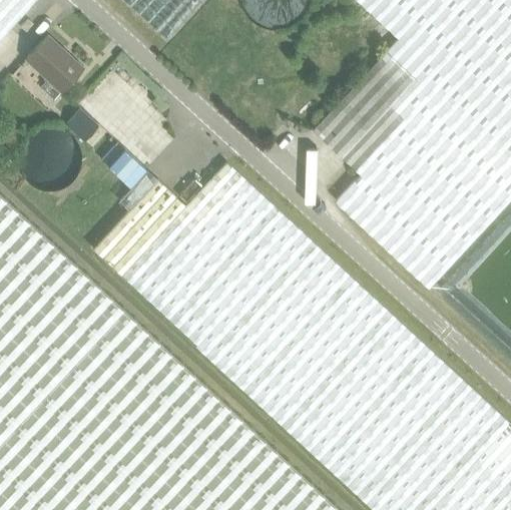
[(0,0),(0,43),(38,0),(0,0)]
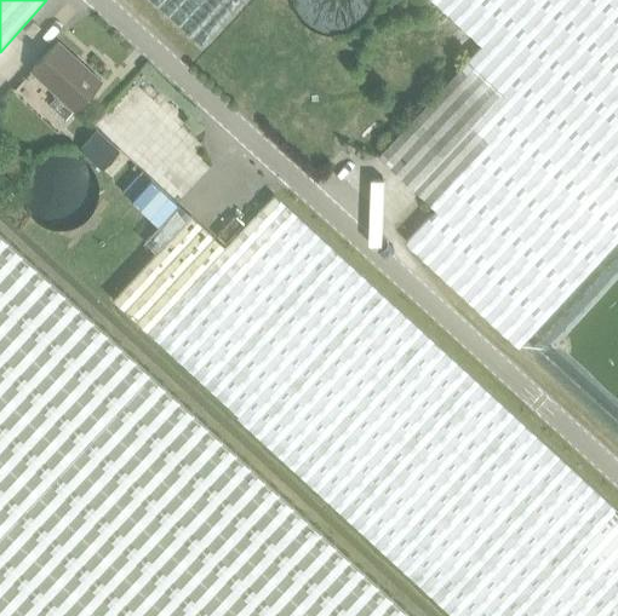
[(148,0),(204,51),(250,0),(148,0)]
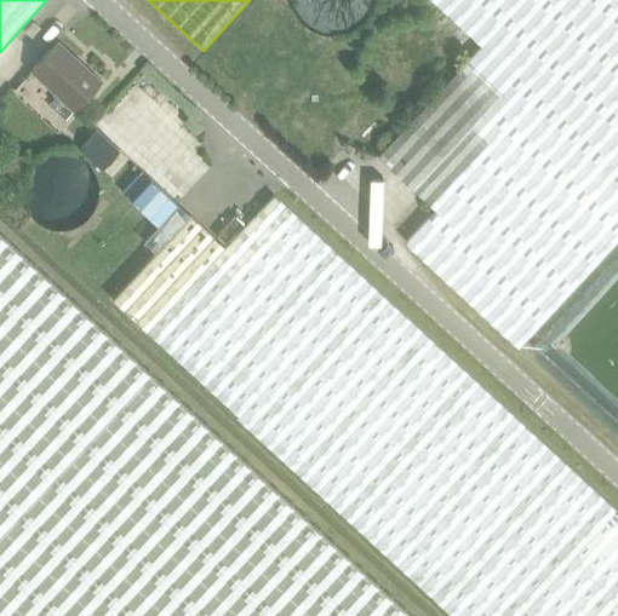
[(310,30),(324,36),(337,40),(352,38),(365,32),(376,22),(382,9),(383,0),(293,0),(295,6),(301,19),(310,30)]
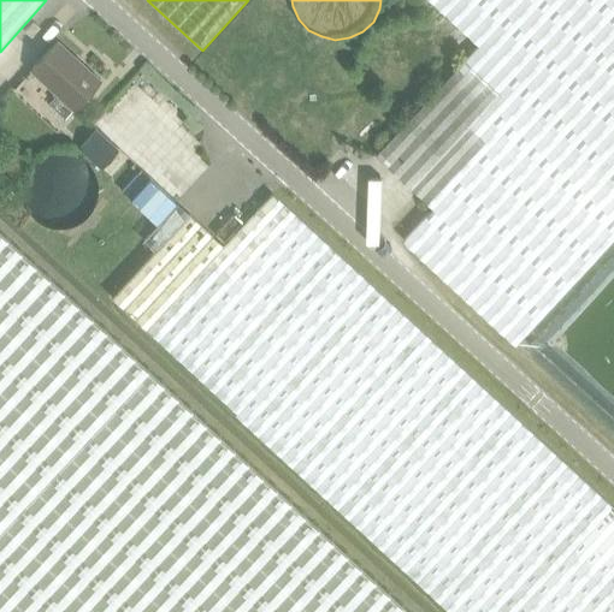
[(613,0),(430,0),(480,46),(465,61),(521,114),(435,211),(405,244),(501,334),(515,348),(613,241),(613,0)]
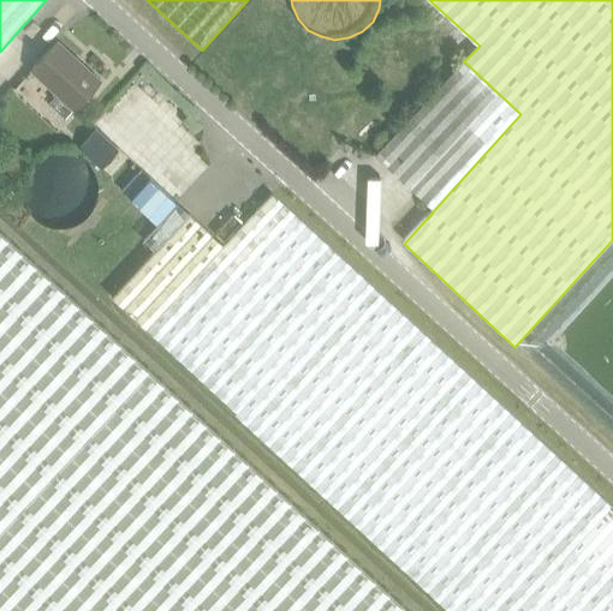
[(42,31),(36,25),(28,35),(34,41),(42,31)]
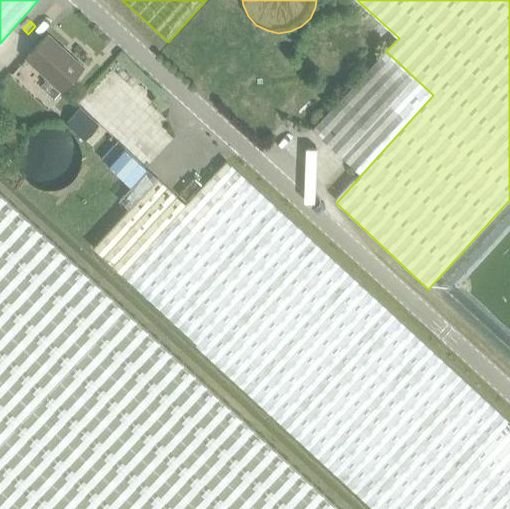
[(380,25),(369,37),(380,48),(392,37),(391,36),(380,25)]
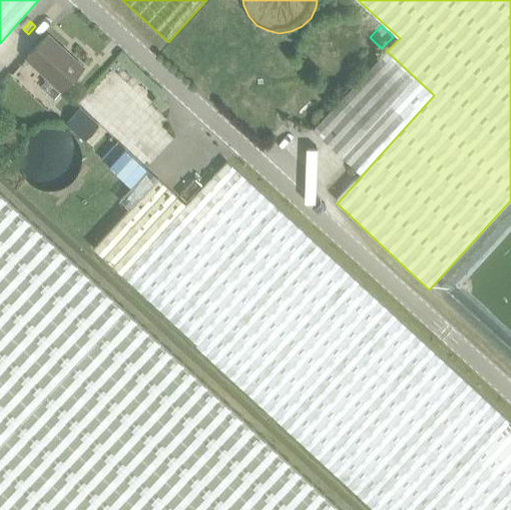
[(49,38),(28,61),(50,81),(43,88),(56,99),(83,69),(49,38)]
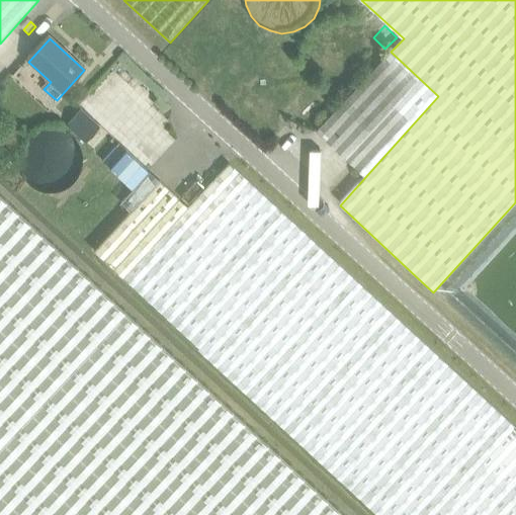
[(317,132),(365,177),(438,96),(391,52),(317,132)]
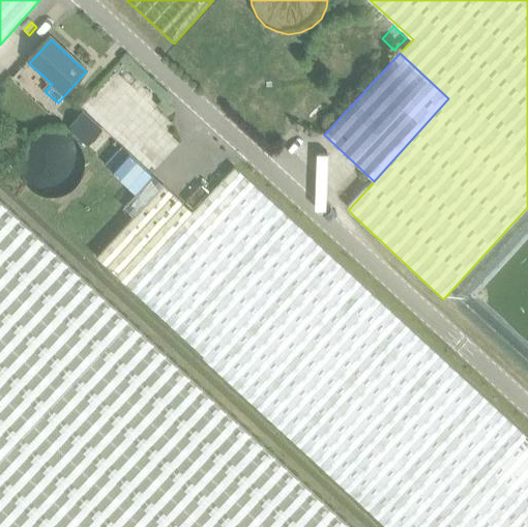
[(69,130),(88,148),(103,130),(85,115),(69,130)]
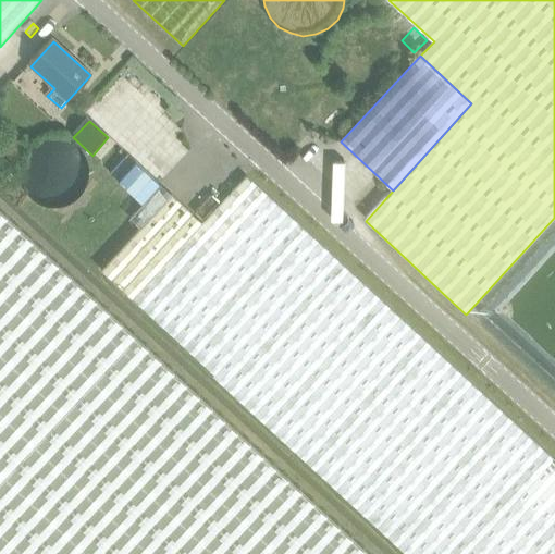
[(78,164),(78,163),(78,158),(76,152),(71,145),(68,142),(62,138),(57,136),(52,135),(46,136),(41,137),(36,139),(33,143),(29,146),(26,151),(24,157),(23,162),(23,169),(25,173),(27,177),(31,182),(34,185),(40,189),(46,191),(50,192),(54,192),(61,189),(65,187),(70,184),(73,180),(76,175),(78,170),(78,164)]
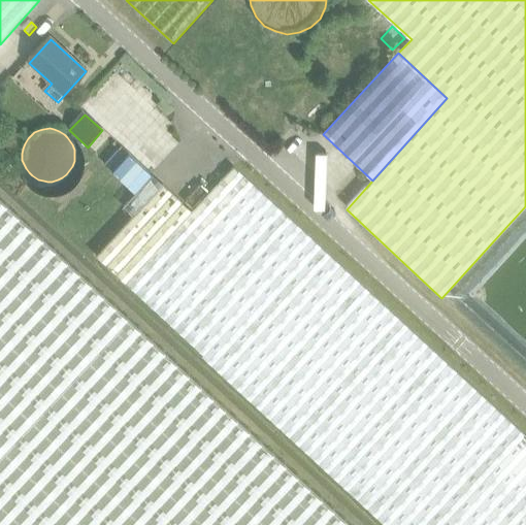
[(525,438),(404,326),(234,168),(192,214),(126,286),(177,333),(339,484),(384,524),(525,524),(525,438)]
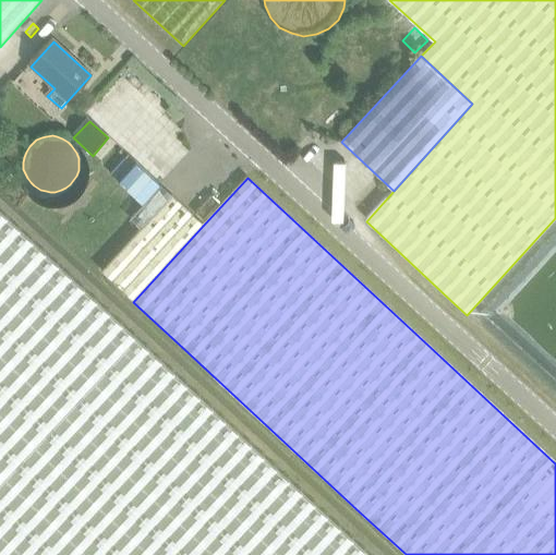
[(140,229),(100,272),(133,302),(203,226),(161,186),(131,220),(140,229)]
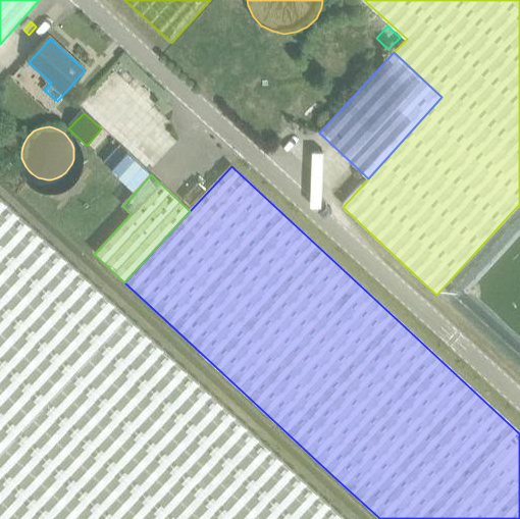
[(112,202),(111,197),(110,192),(105,185),(101,180),(97,178),(93,177),(88,177),(80,178),(74,182),(71,184),(66,191),(64,196),(63,202),(65,210),(67,214),(70,218),(78,223),(81,224),(87,225),(95,224),(100,222),(104,219),(108,215),(110,211),(111,207),(112,202)]
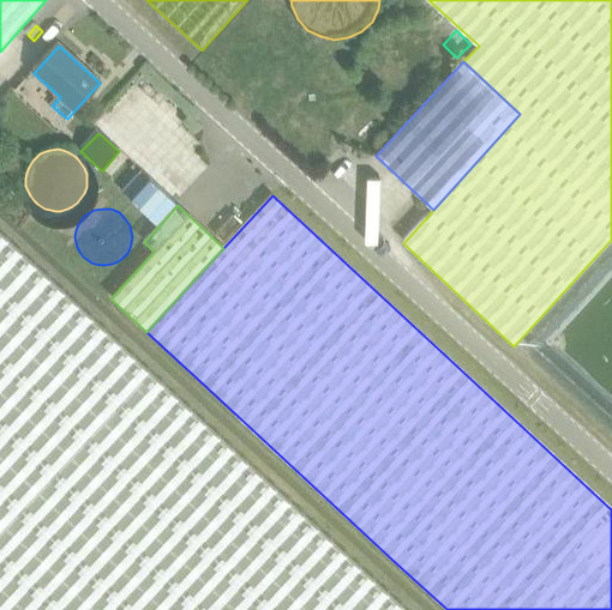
[(411,609),(0,228),(0,609),(411,609)]
